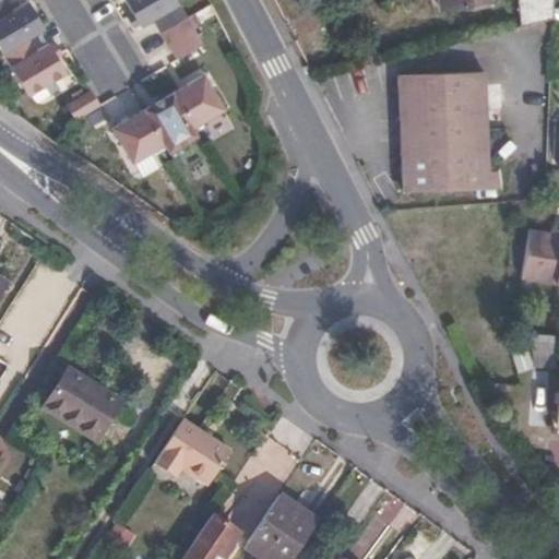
[(0,0),(0,44),(3,49),(28,34),(45,24),(30,0),(22,0),(11,8),(7,0),(0,0)]
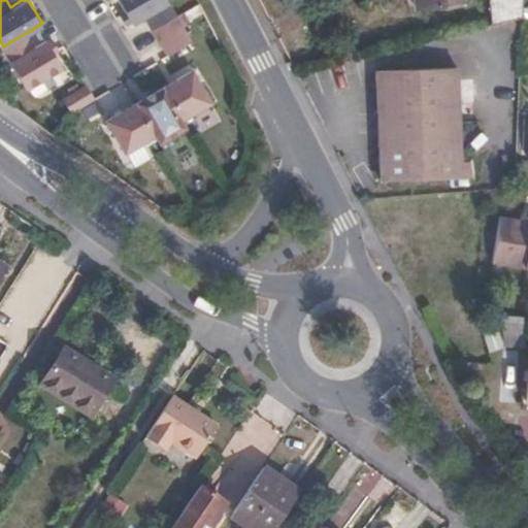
[(153,27),(176,12),(168,0),(119,0),(132,22),(144,13),(153,27)]
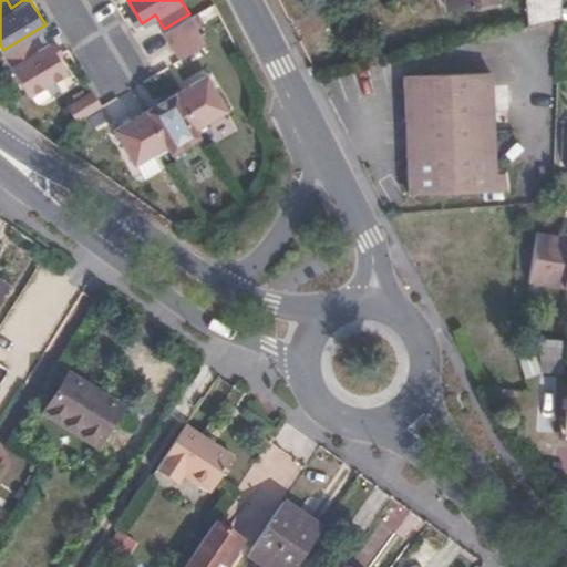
[(443,0),(445,11),(501,0),(443,0)]
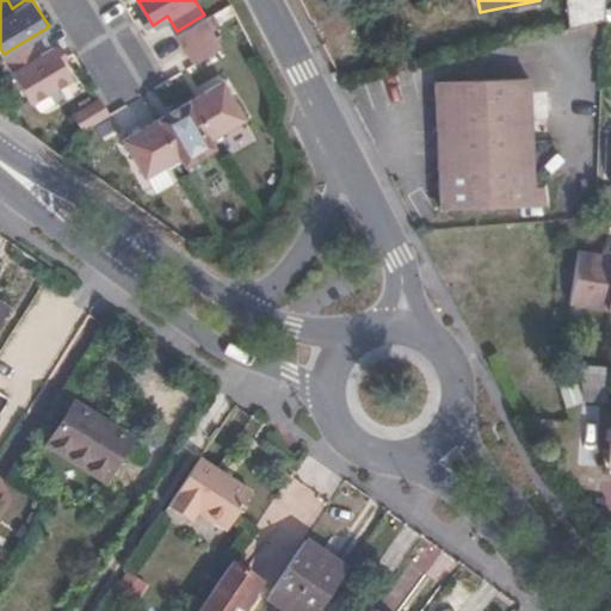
[(568,0),(568,31),(604,23),(603,0),(568,0)]
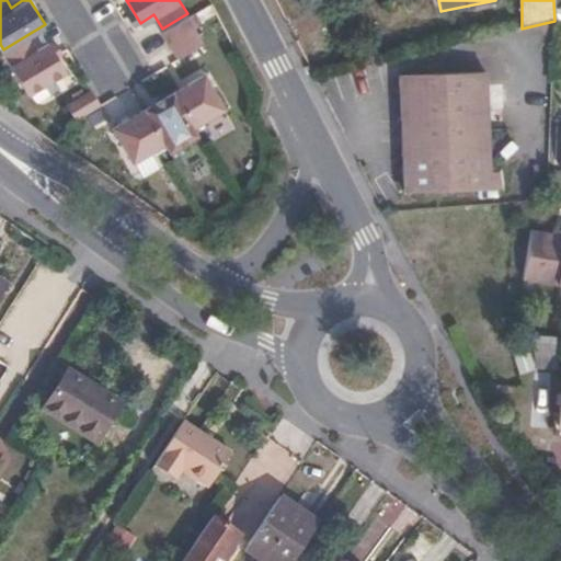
[(195,26),(187,13),(162,29),(170,42),(195,26)]
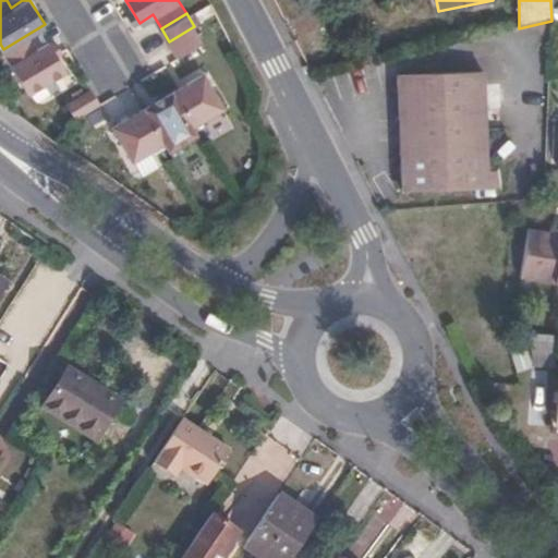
[(203,39),(194,26),(169,41),(178,55),(203,39)]
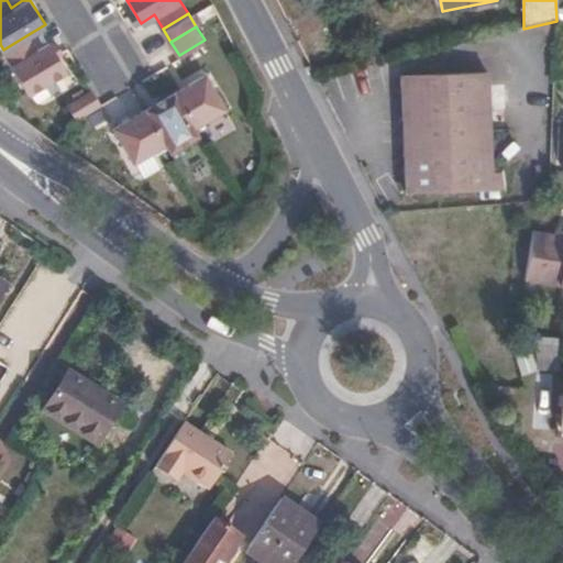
[(29,34),(3,50),(30,92),(67,69),(50,41),(36,48),(29,34)]
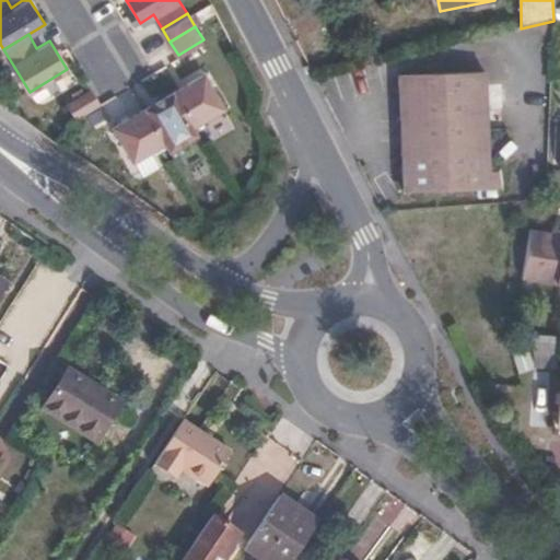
[(172,90),(193,125),(225,105),(205,70),(172,90)]
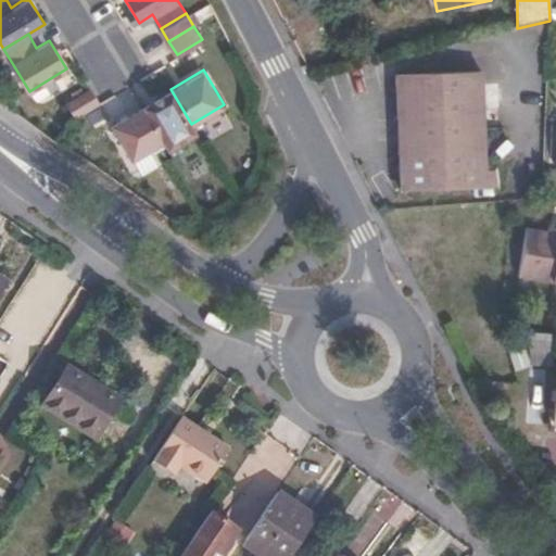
[(488,186),(481,73),(397,77),(401,187),(488,186)]
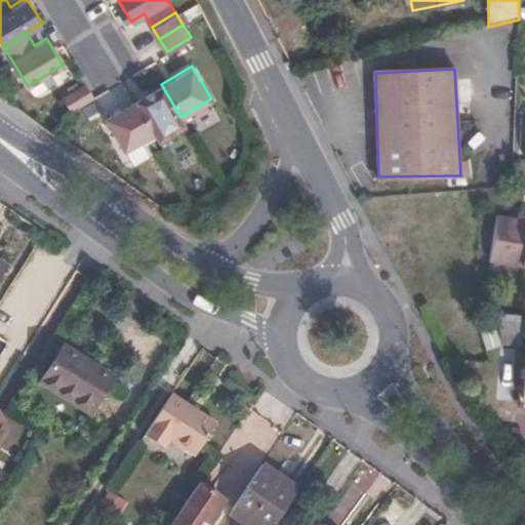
[(86,82),(64,95),(73,109),(94,94),(86,82)]
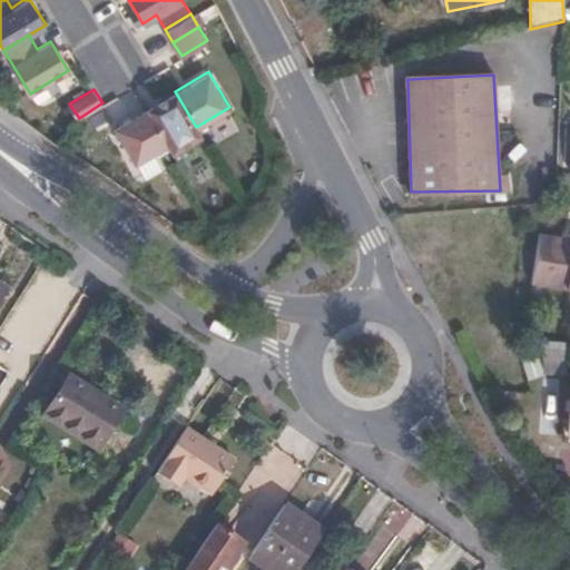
[(172,150),(200,134),(196,127),(175,91),(146,108),(167,141),(172,150)]
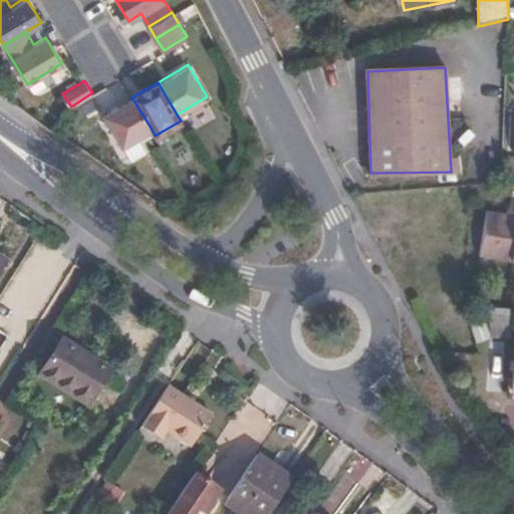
[(122,145),(151,127),(132,97),(104,113),(122,145)]
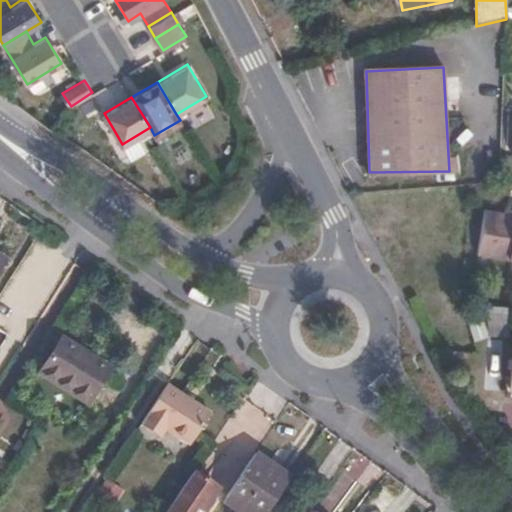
[(478,252),(510,258),(511,247),(511,212),(485,208),(478,252)]
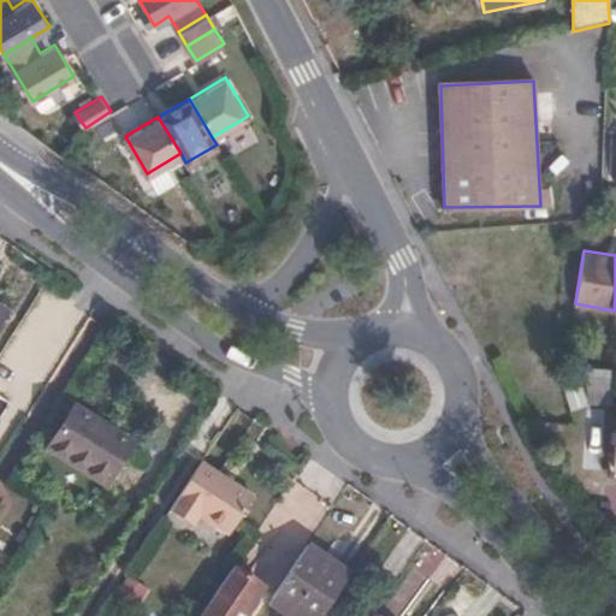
[(611,368),(557,366),(573,410),(585,404),(610,407),(611,368)]
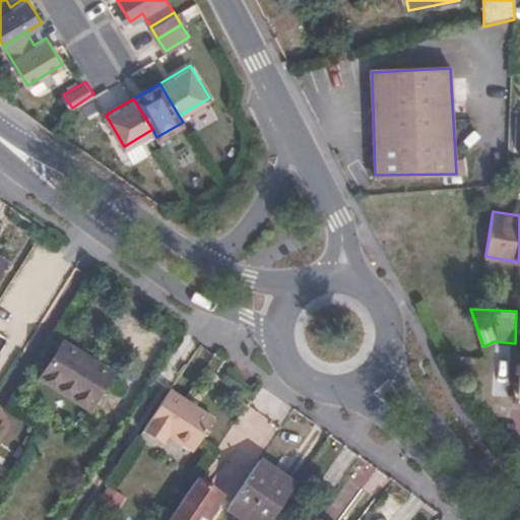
[(105,420),(128,386),(78,354),(56,390),(105,420)]
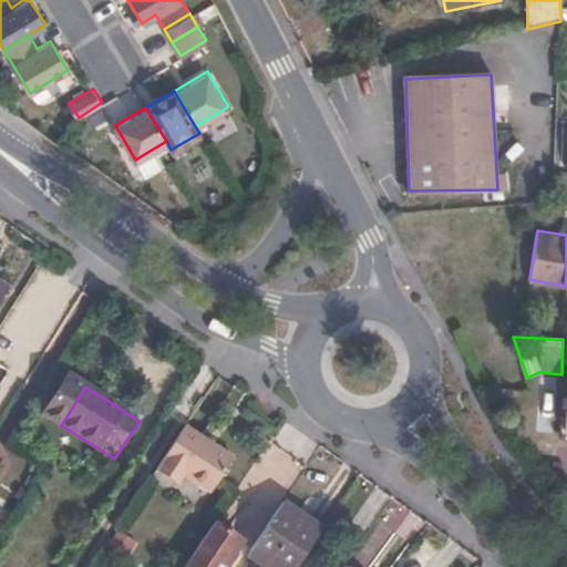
[(234,457),(185,424),(160,464),(181,477),(185,472),(213,491),(234,457)]
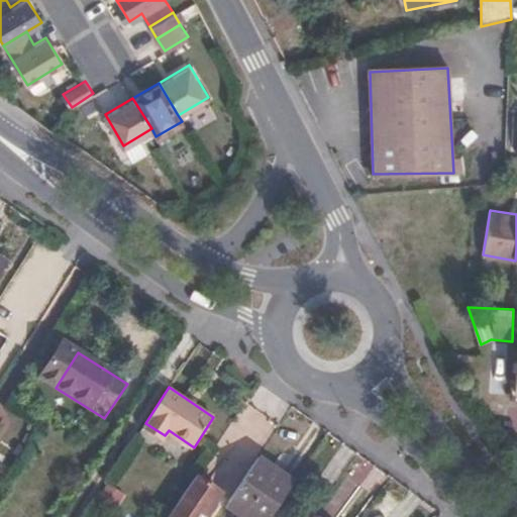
[(269,516),(292,484),(257,458),(224,507),(238,516),(269,516)]
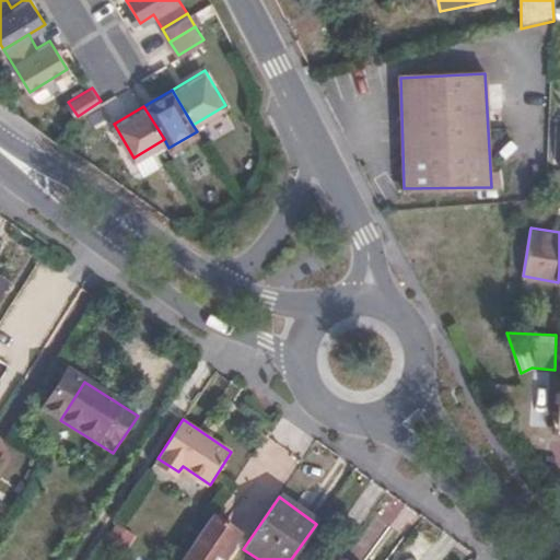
[(219,559),(238,535),(211,515),(181,559),(219,559)]
